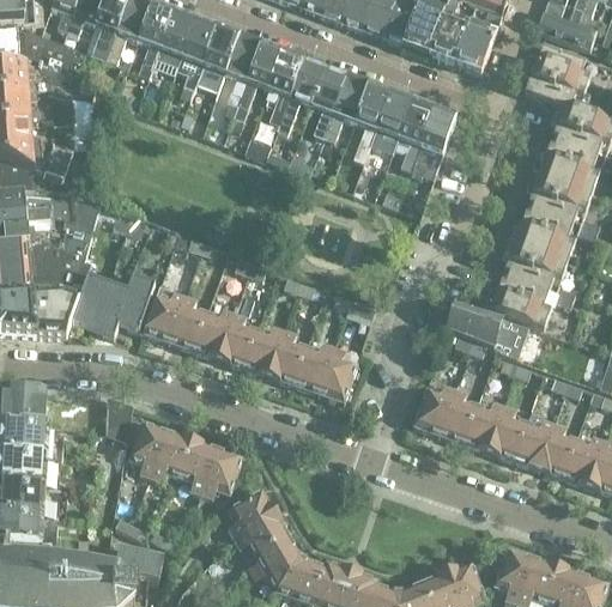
[(0,28),(16,28),(42,25),(40,0),(0,0),(0,28)]
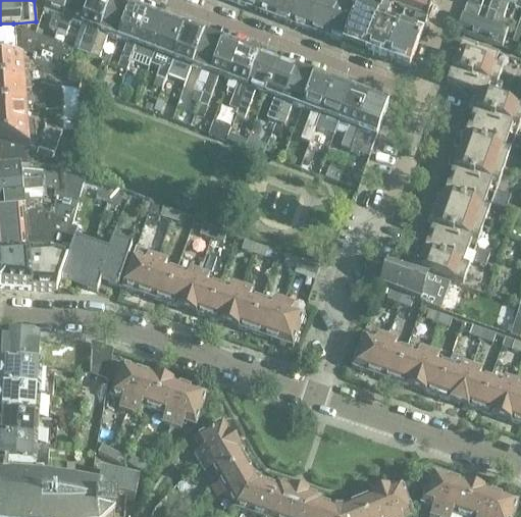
[(45,0),(43,8),(52,12),(48,22),(49,23),(45,36),(48,37),(53,39),(57,27),(61,15),(66,0),(45,0)]
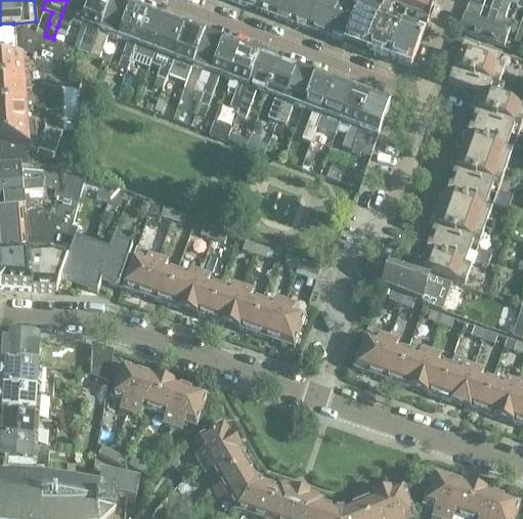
[(67,0),(61,15),(57,27),(66,30),(70,18),(81,23),(87,6),(89,0),(67,0)]
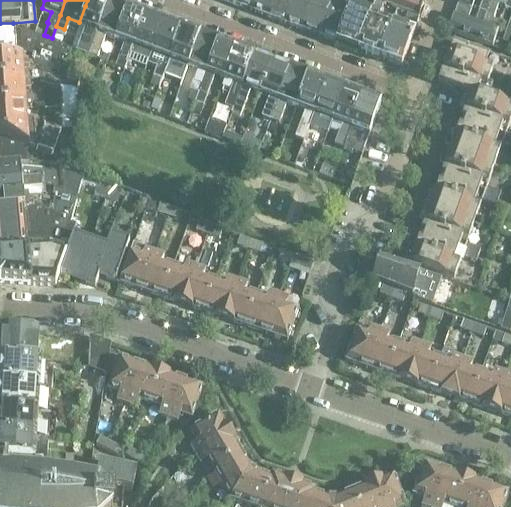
[(72,38),(70,45),(73,46),(76,47),(79,48),(84,50),(88,51),(92,40),(94,35),(97,29),(100,21),(104,10),(108,0),(87,0),(85,6),(79,22),(72,38)]
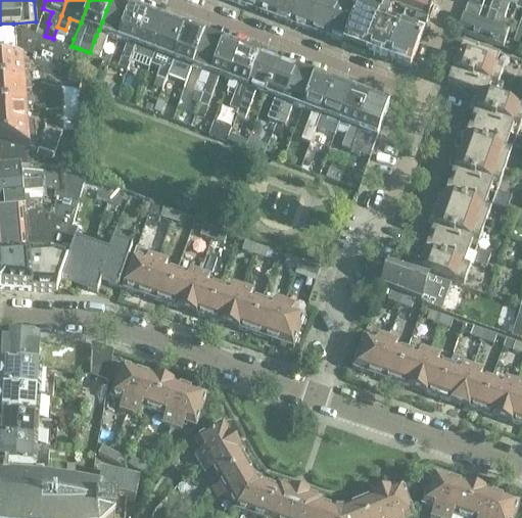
[(96,36),(90,52),(98,55),(106,32),(117,36),(130,3),(122,0),(110,0),(106,10),(102,21),(99,30),(96,36)]
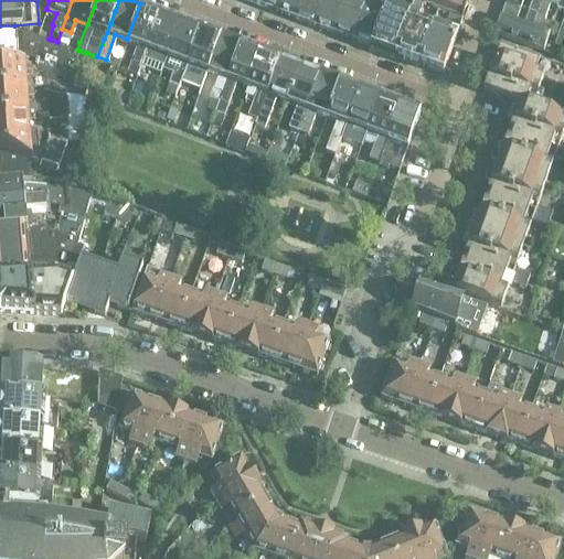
[(277,0),(275,8),(293,14),(298,0),(277,0)]
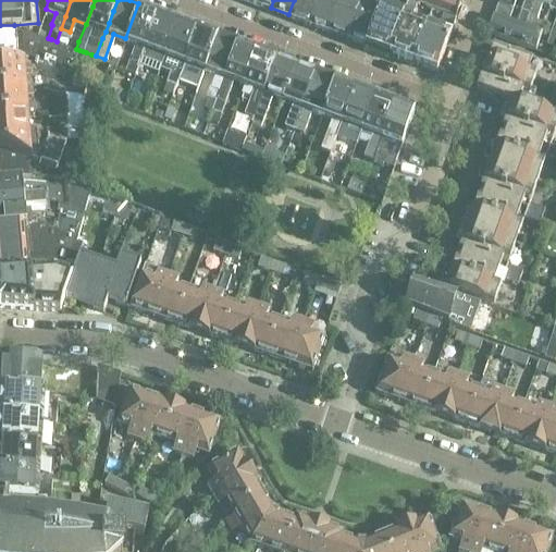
[(294,0),(288,14),(308,22),(316,0),(294,0)]
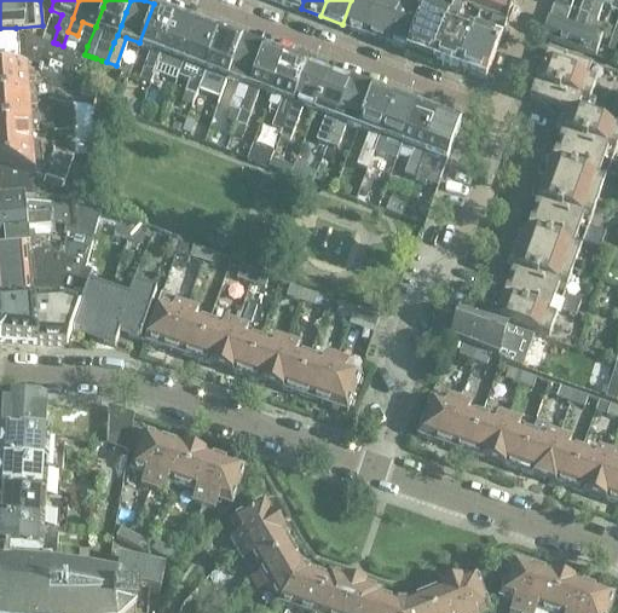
[(351,0),(342,24),(363,32),(374,0),(351,0)]
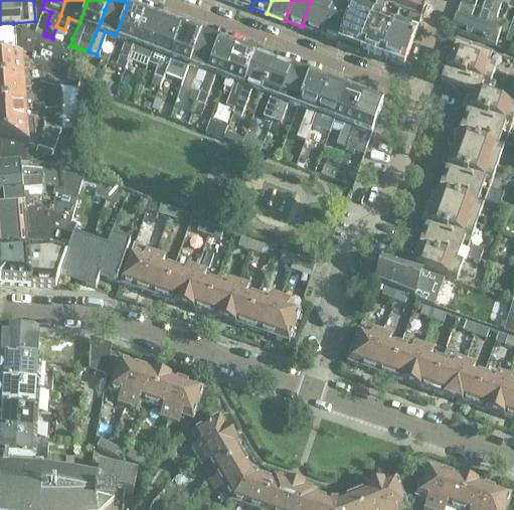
[(311,0),(302,26),(318,32),(330,0),(311,0)]
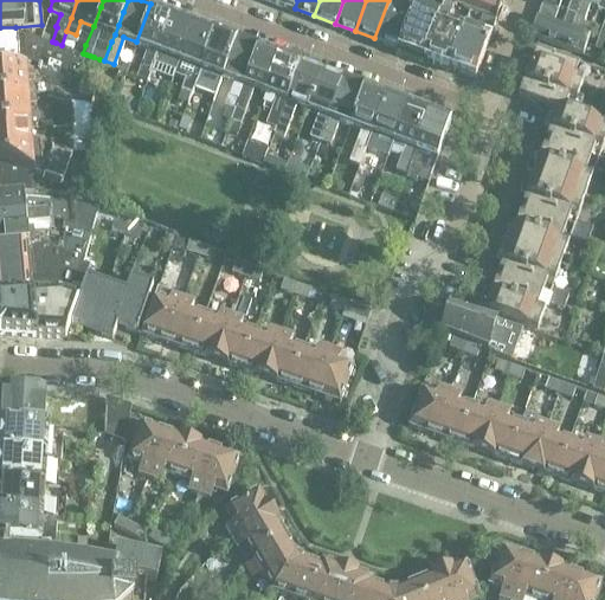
[(388,0),(374,38),(397,46),(411,6),(401,1),(401,0),(388,0)]
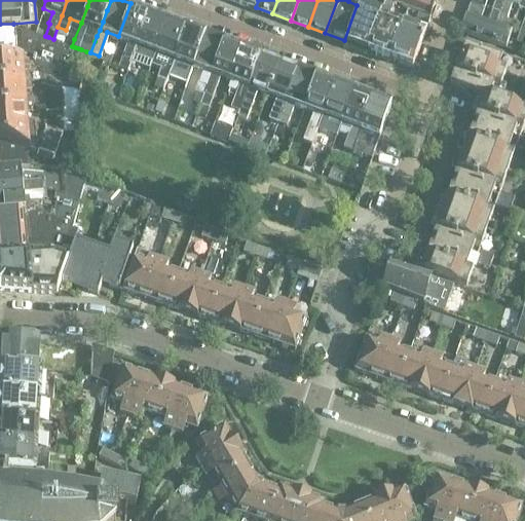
[(358,0),(357,5),(344,40),(366,48),(384,0),(358,0)]
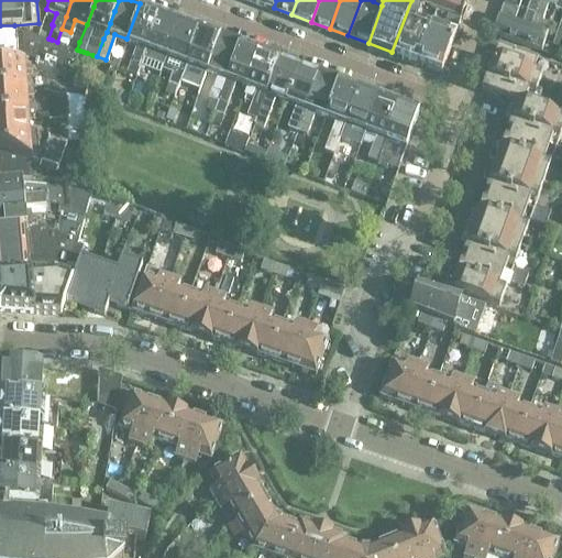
[(411,0),(392,52),(416,61),(429,23),(428,23),(430,17),(416,11),(420,0),(411,0)]
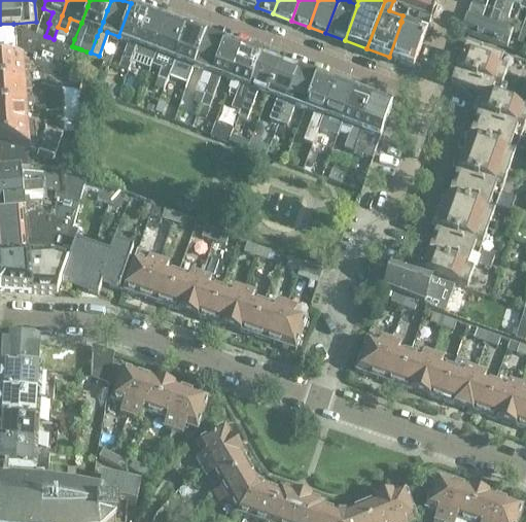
[(392,0),(393,0),(407,5),(418,9),(429,13),(434,0),(392,0)]
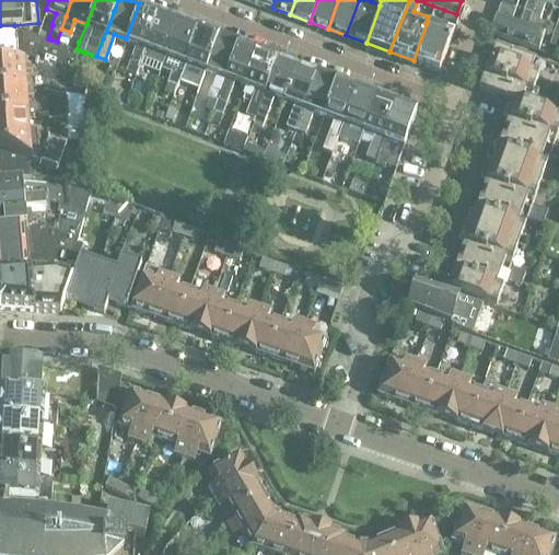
[(499,0),(495,13),(510,19),(514,6),(516,0),(499,0)]
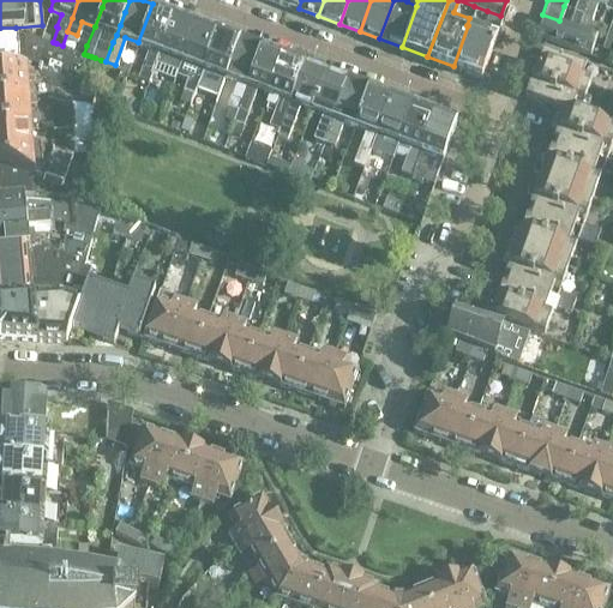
[(577,0),(574,10),(568,23),(577,26),(583,12),(587,0),(577,0)]
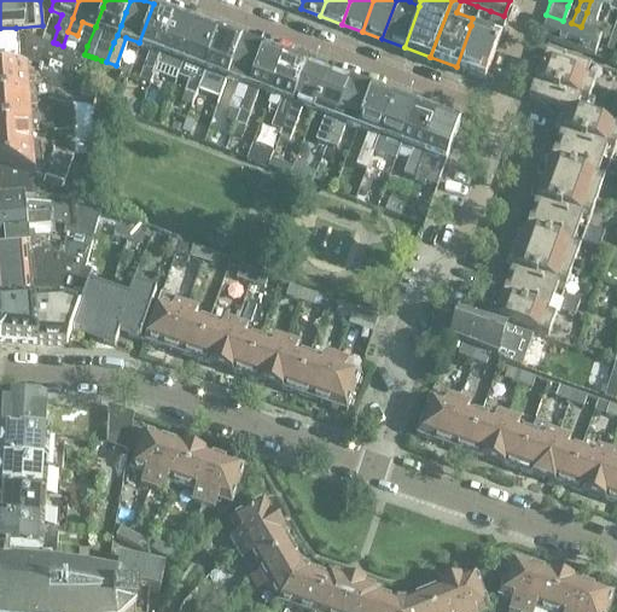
[(591,0),(587,12),(581,27),(599,33),(604,19),(607,6),(609,5),(610,0),(591,0)]
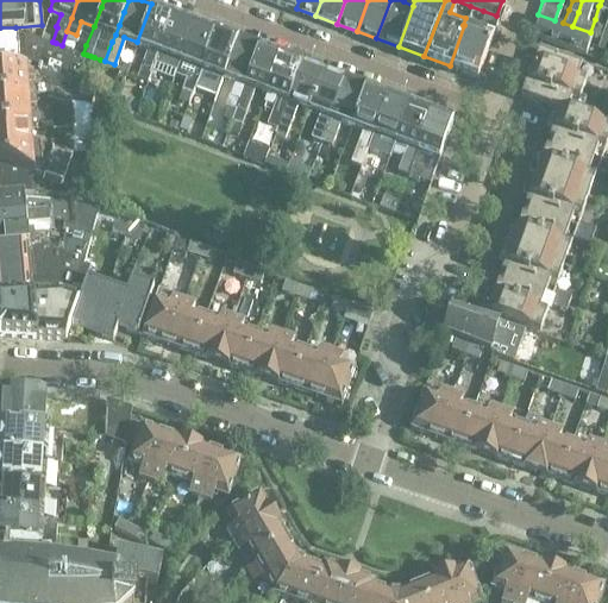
[(601,0),(600,5),(599,6),(607,8),(607,11),(597,44),(607,48),(607,0),(601,0)]
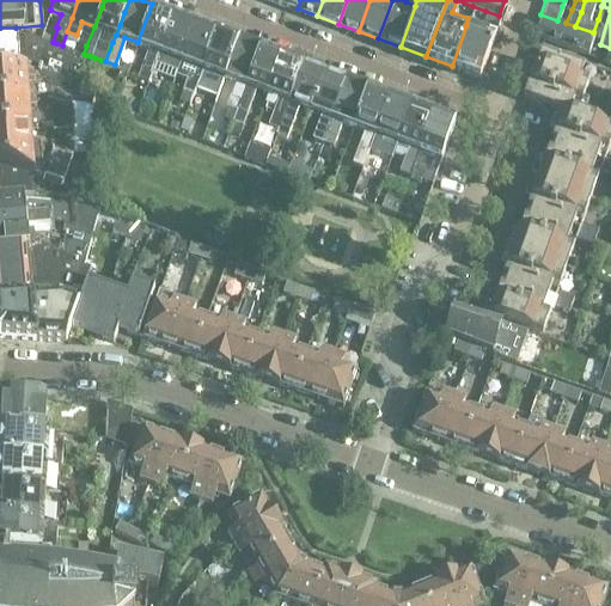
[(152,4),(138,42),(148,47),(139,72),(138,75),(148,80),(150,75),(151,73),(153,67),(159,50),(173,12),(152,4)]
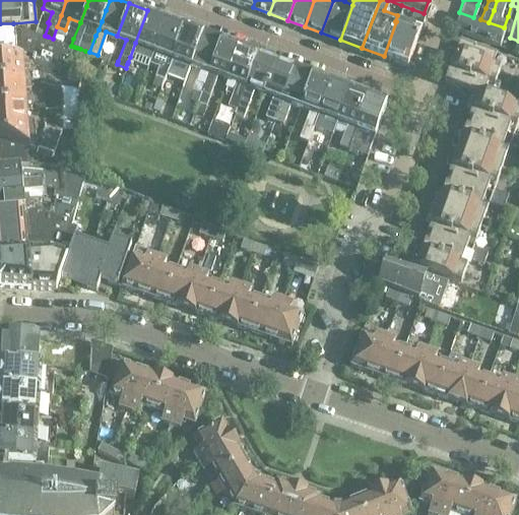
[(420,23),(424,13),(412,9),(409,19),(420,23)]
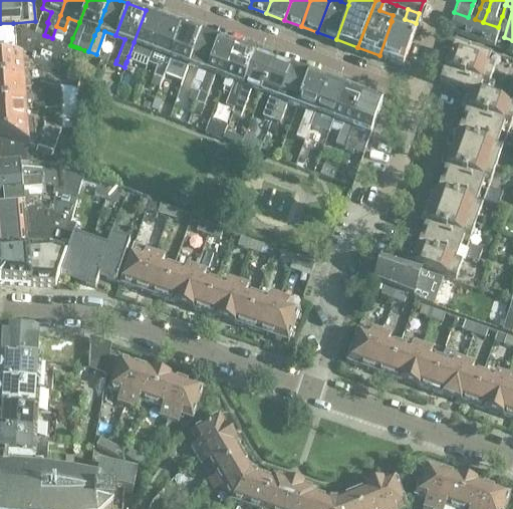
[(134,42),(129,56),(146,63),(148,60),(152,49),(164,17),(146,10),(134,42)]
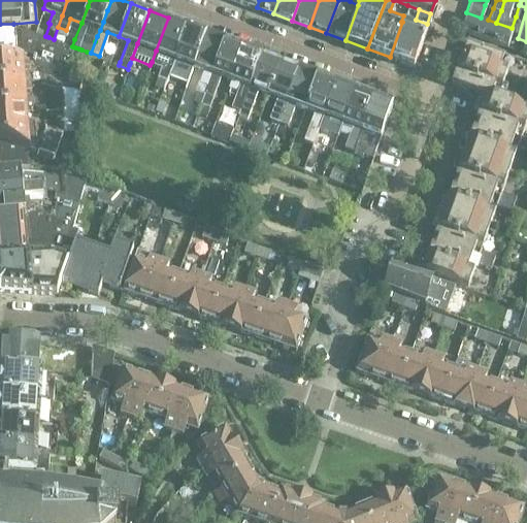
[(466,12),(461,28),(507,44),(513,28),(512,28),(496,23),(488,20),(481,18),(466,12)]
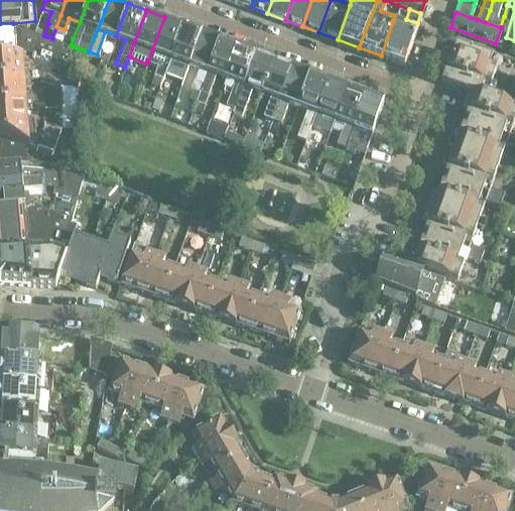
[(393,21),(381,55),(402,64),(415,29),(417,23),(406,19),(395,15),(394,15),(392,21),(393,21)]
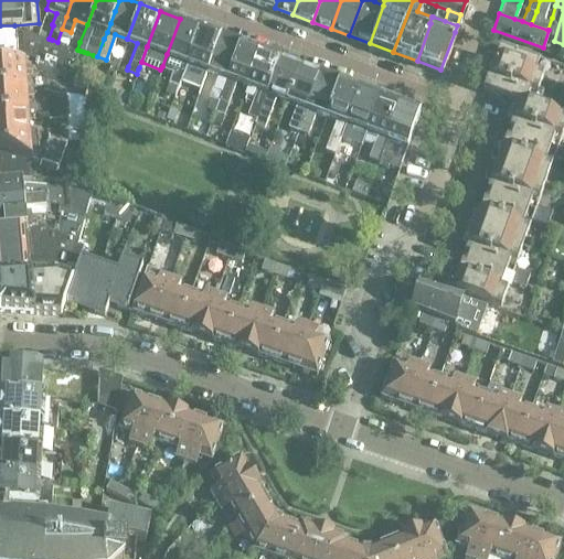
[(167,54),(162,66),(171,70),(168,81),(165,89),(174,93),(178,84),(187,62),(200,27),(180,19),(167,54)]
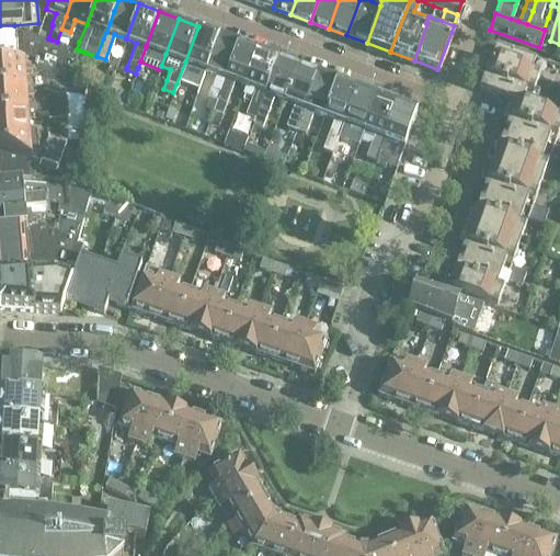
[(14,25),(0,25),(0,67),(16,66),(18,66),(23,68),(26,68),(41,72),(44,74),(55,79),(66,83),(78,49),(66,45),(57,42),(52,40),(48,38),(46,37),(37,34),(21,29),(14,25)]
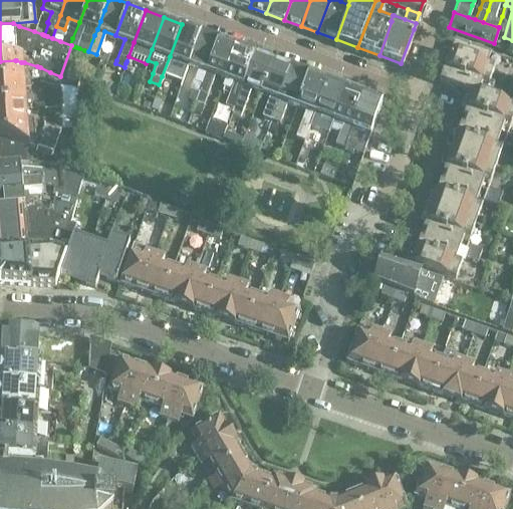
[(162,76),(159,84),(166,87),(169,85),(171,79),(177,62),(178,59),(186,62),(188,62),(201,31),(182,24),(170,56),(162,76)]
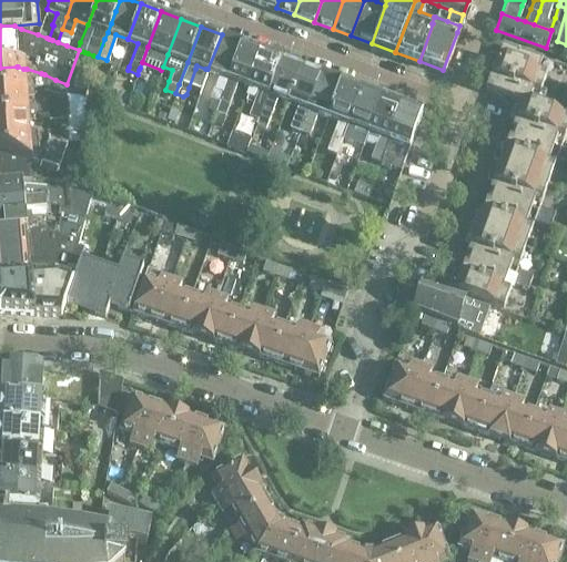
[(222,34),(208,69),(218,73),(210,95),(218,99),(219,100),(228,77),(242,41),(222,34)]
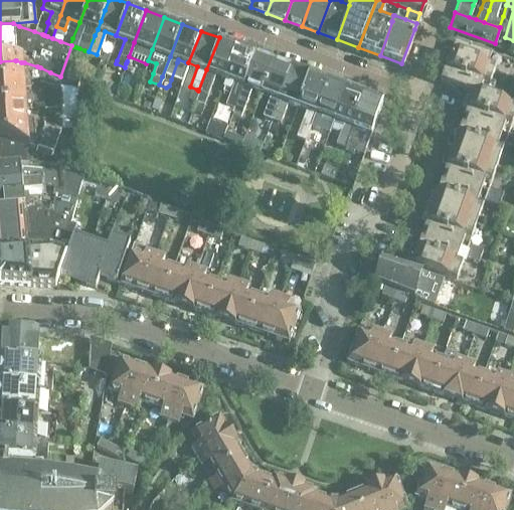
[(197,90),(193,101),(203,104),(214,72),(220,74),(224,76),(236,44),(219,37),(206,69),(198,91),(197,90)]
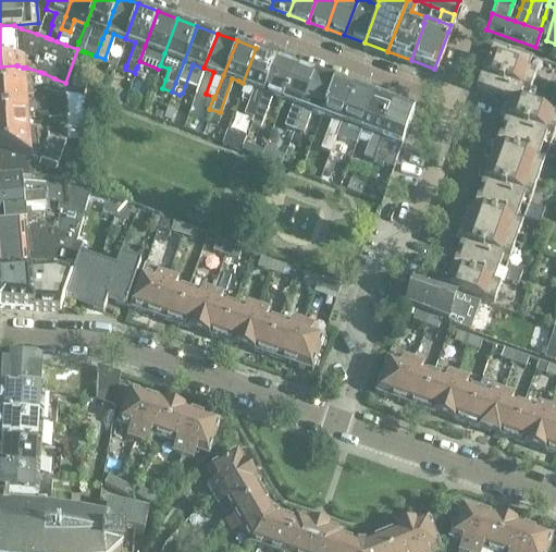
[(530,54),(490,41),(476,85),(509,98),(510,96),(529,103),(534,87),(530,86),(534,71),(526,68),(530,54)]
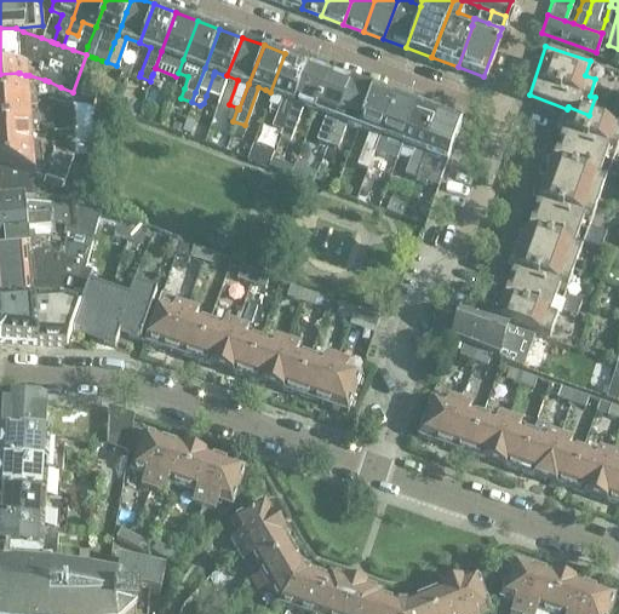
[(281,96),(270,127),(280,131),(280,133),(293,101),(308,62),(285,53),(270,92),(274,93),(281,96)]
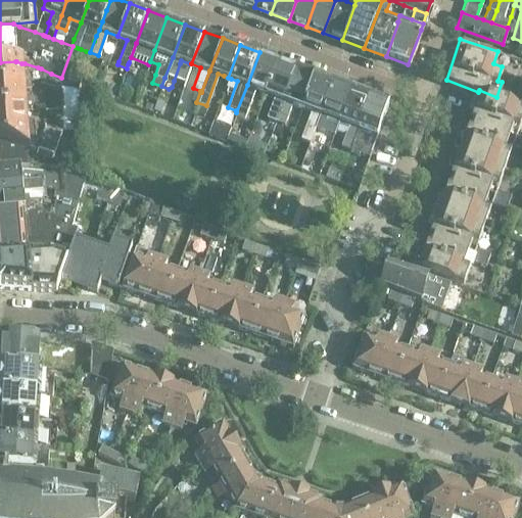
[(247,85),(236,112),(244,115),(254,88),(265,91),(277,59),(259,52),(247,85)]
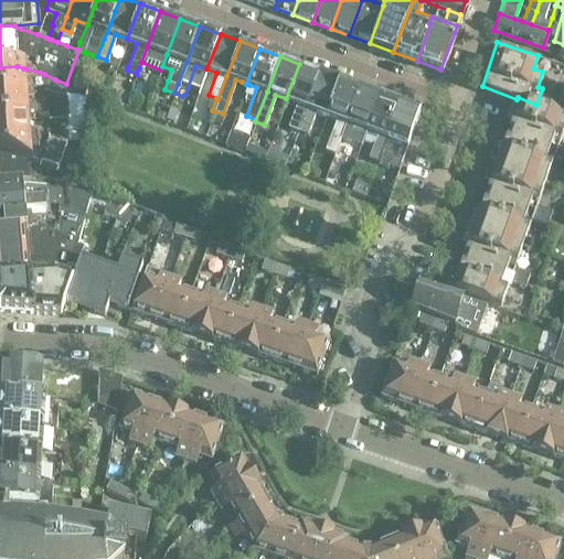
[(299,64),(286,98),(296,103),(288,122),(288,126),(297,129),(298,126),(306,106),(319,72),(299,64)]
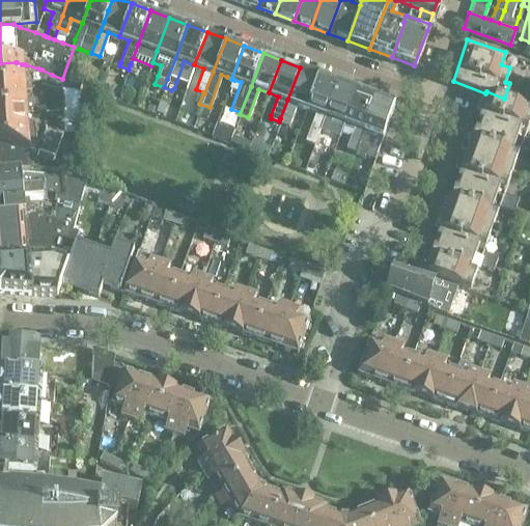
[(16,62),(0,63),(0,87),(43,83),(43,86),(59,88),(62,79),(52,75),(42,70),(38,68),(25,64),(22,64),(17,62),(16,62)]
